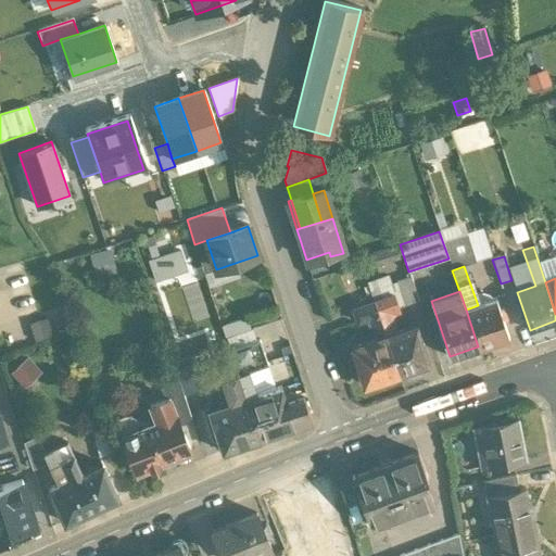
[(507,337),(494,300),(478,305),(466,310),(478,346),(507,337)]
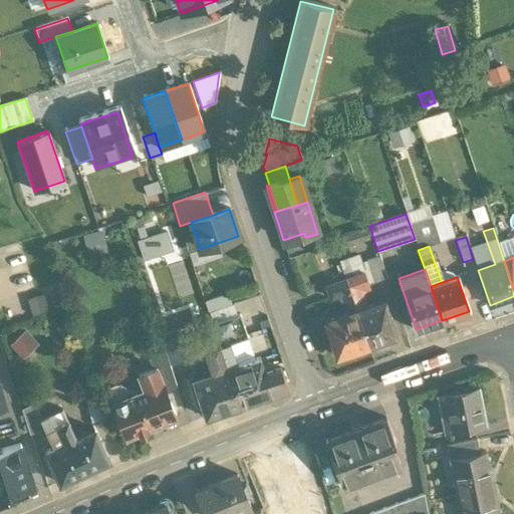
[(346,280),(326,287),(330,300),(340,297),(350,293),(346,280)]
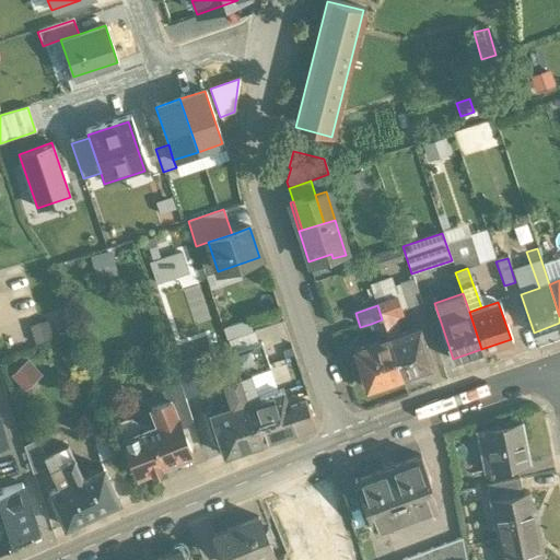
[(377,342),(354,350),(366,387),(401,375),(388,338),(382,319),(371,324),(377,342)]
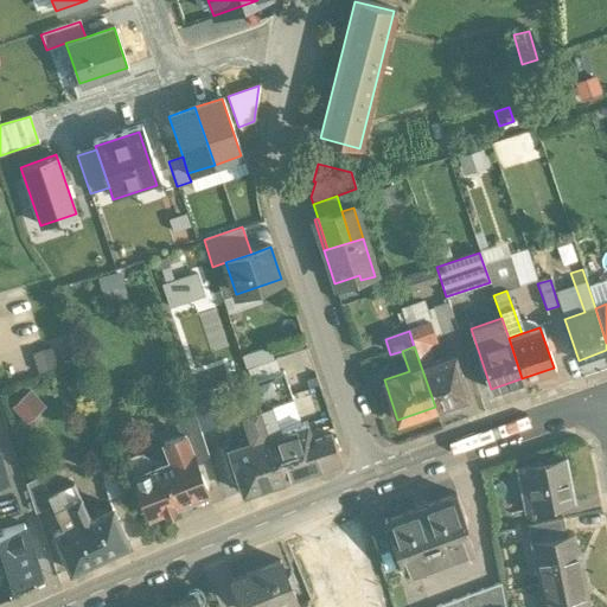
[(453,356),(421,366),(435,407),(467,396),(453,356)]
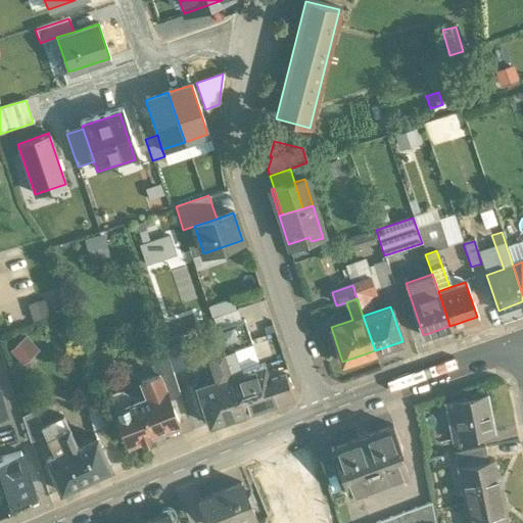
[(244,320),(216,329),(225,354),(234,351),(252,345),(244,320)]
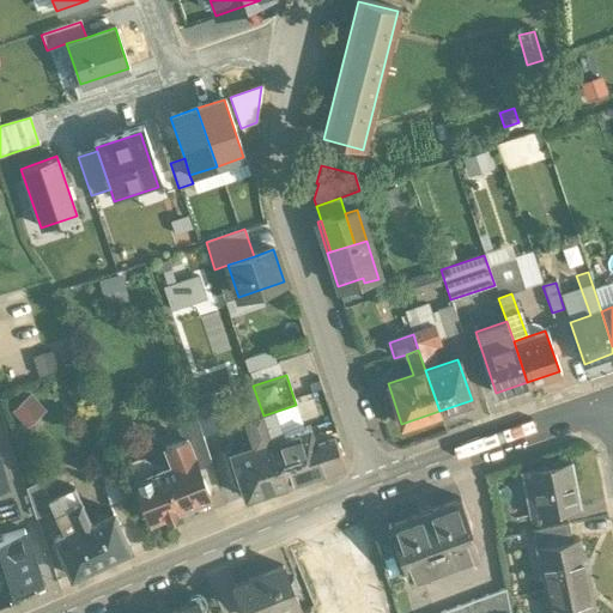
[(31,424),(50,407),(35,389),(16,406),(31,424)]
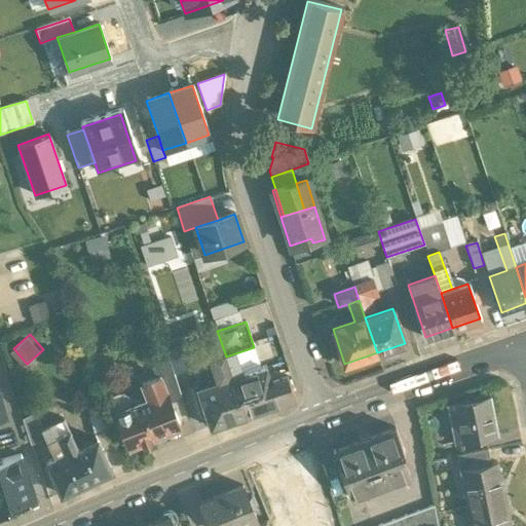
[(254,347),(235,353),(241,373),(261,367),(254,347)]
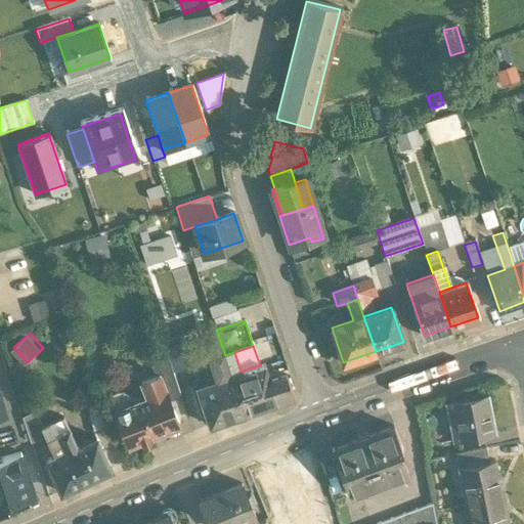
[(260,365),(241,372),(234,352),(225,355),(231,375),(245,412),(294,396),(288,378),(270,384),(264,364),(260,365)]
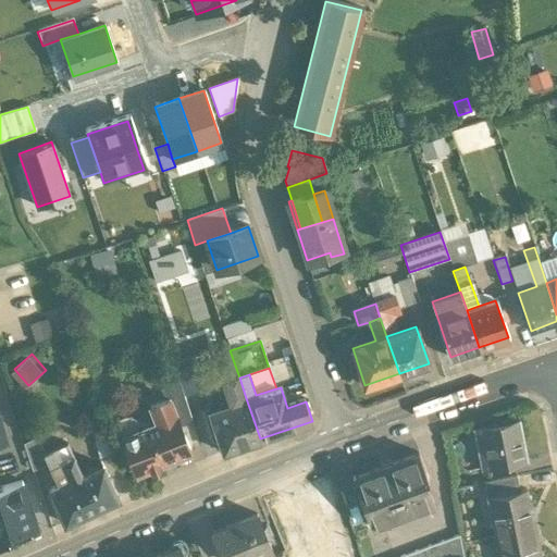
[(239,378),(229,381),(233,395),(237,401),(246,398),(239,378)]
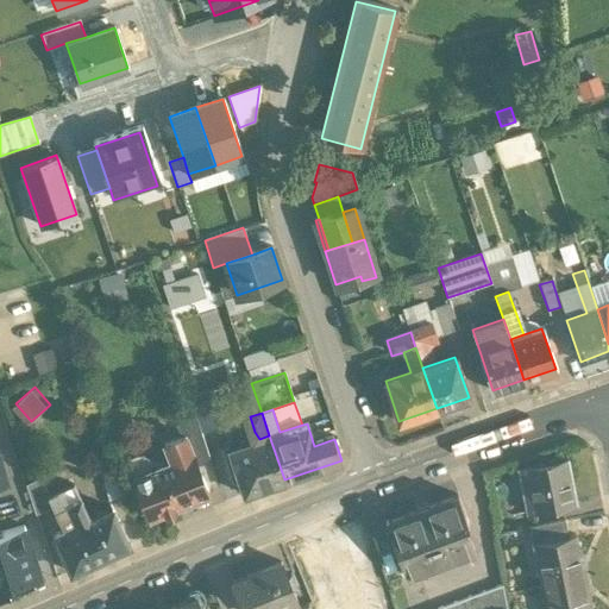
[(195,418),(179,422),(182,435),(183,435),(193,459),(207,453),(195,418)]
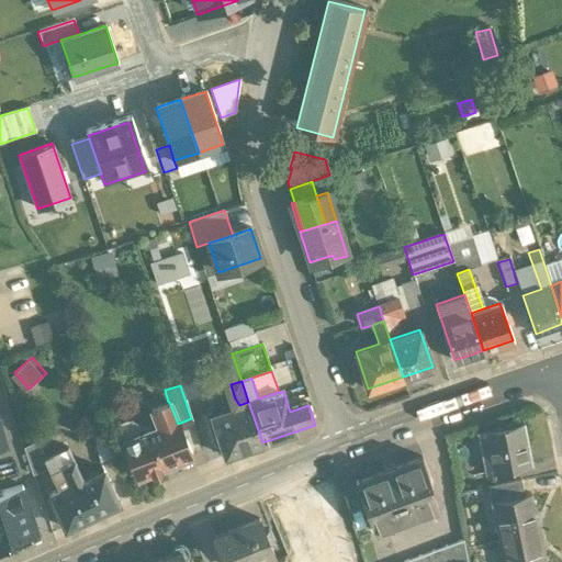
[(178,424),(169,402),(168,402),(150,409),(157,425),(146,429),(160,467),(190,453),(178,424)]
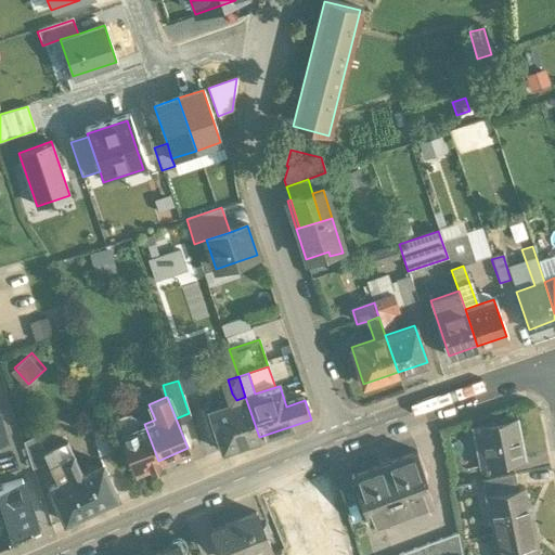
[(236,400),(208,410),(206,403),(198,407),(208,435),(215,433),(221,451),(259,437),(245,397),(236,400)]
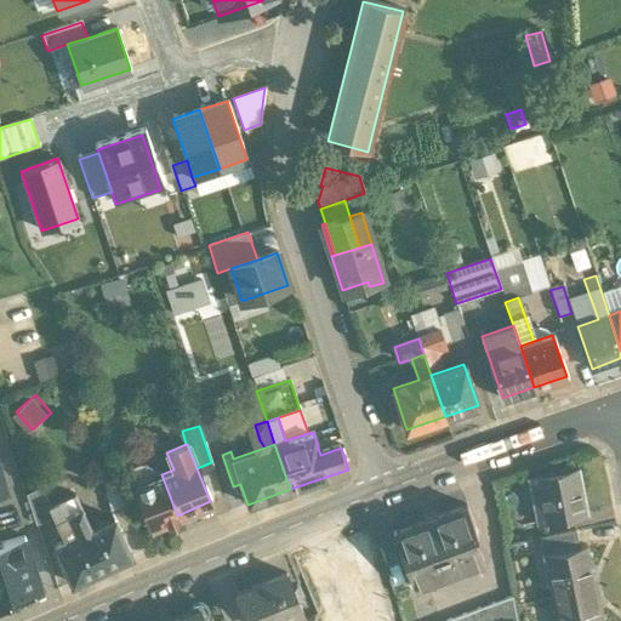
[(581,493),(576,468),(535,477),(539,496),(535,496),(540,522),(579,513),(575,494),(581,493)]
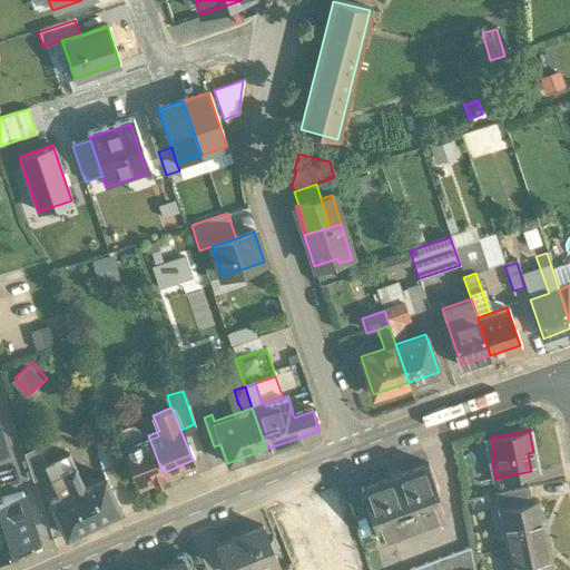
[(163,473),(148,435),(125,445),(140,482),(153,477),(160,481),(163,473)]
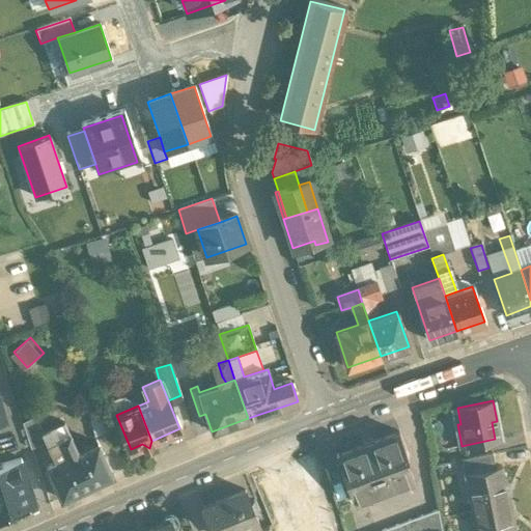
[(104,418),(100,409),(88,413),(94,432),(107,428),(104,418)]
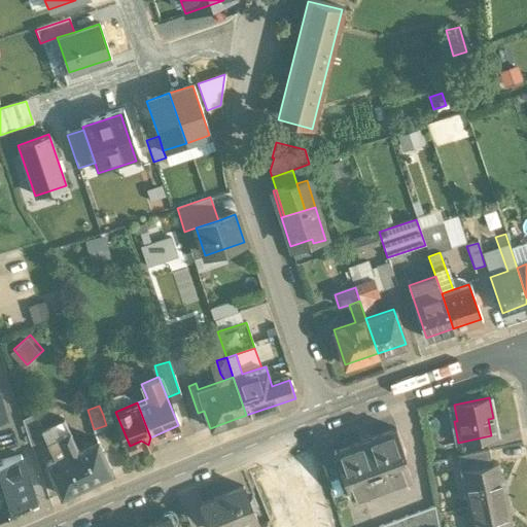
[(109,413),(103,415),(106,425),(113,422),(109,413)]
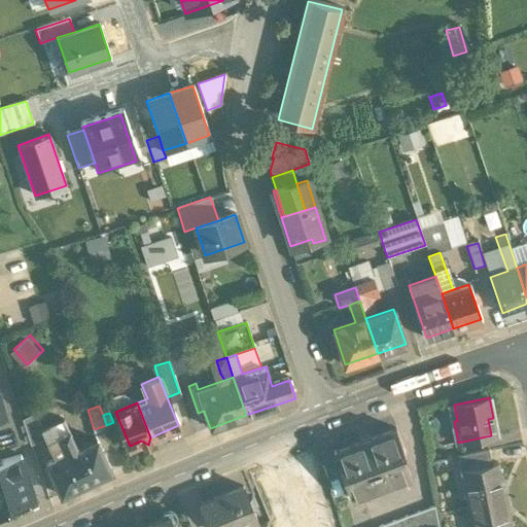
[(74,444),(62,418),(51,423),(66,453),(75,449),(73,445),(74,444)]
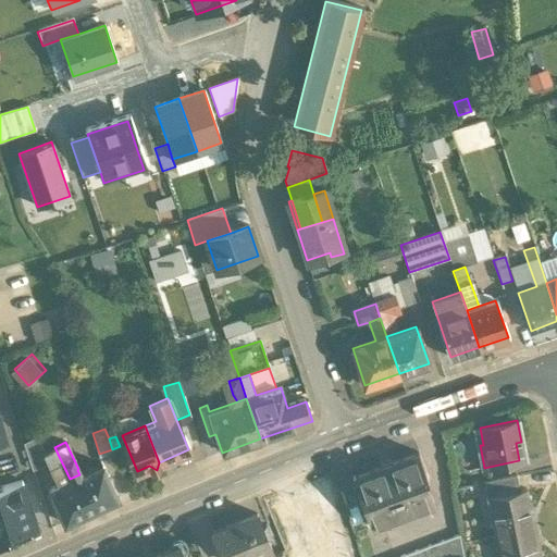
[(418,453),(353,477),(371,525),(432,503),(423,480),(426,479),(418,453)]
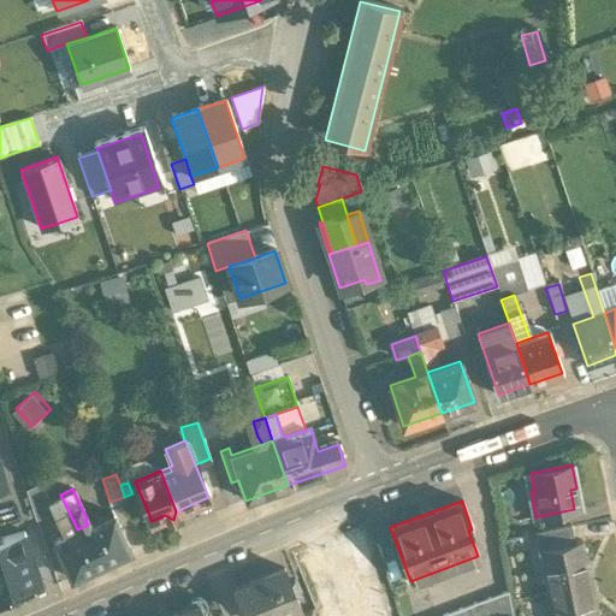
[(129,550),(112,513),(88,525),(77,529),(94,567),(129,550)]
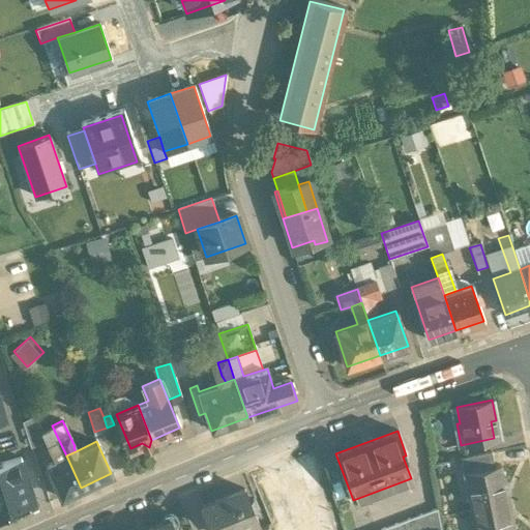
[(491,450),(461,457),(464,472),(494,466),(491,450)]
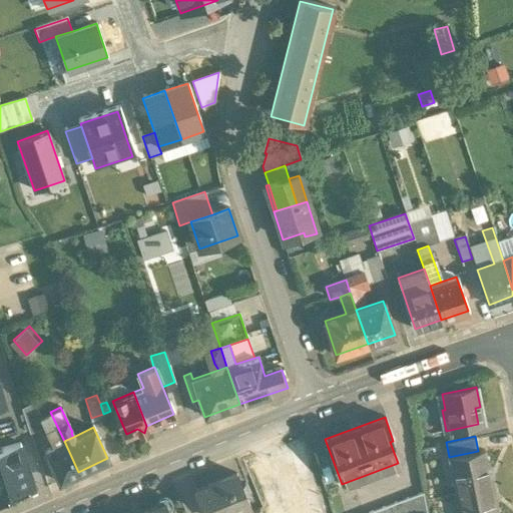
[(33,484),(20,441),(0,447),(0,498),(8,496),(7,492),(33,484)]
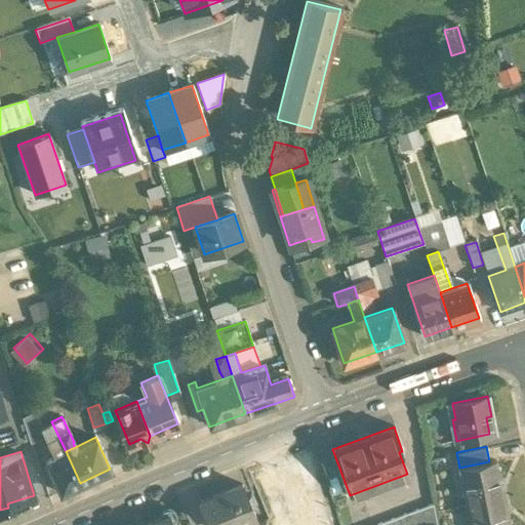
[(80,483),(66,451),(46,460),(61,492),(80,483)]
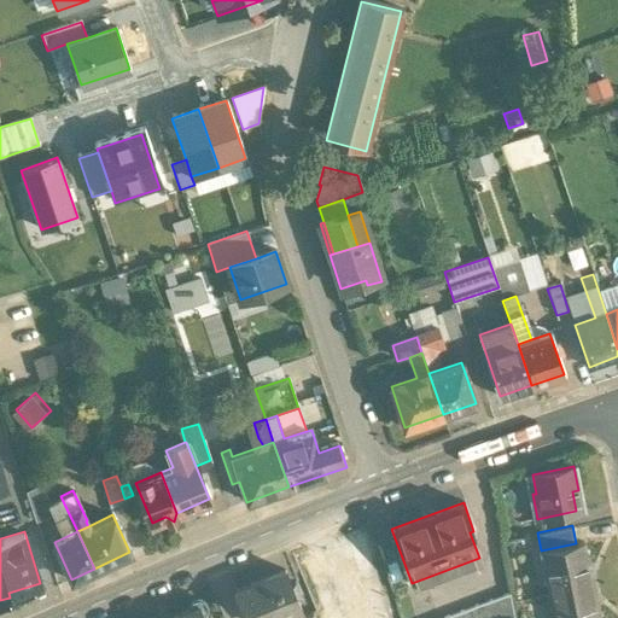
[(576,543),(541,551),(549,593),(587,584),(583,565),(587,565),(582,542),(576,543)]
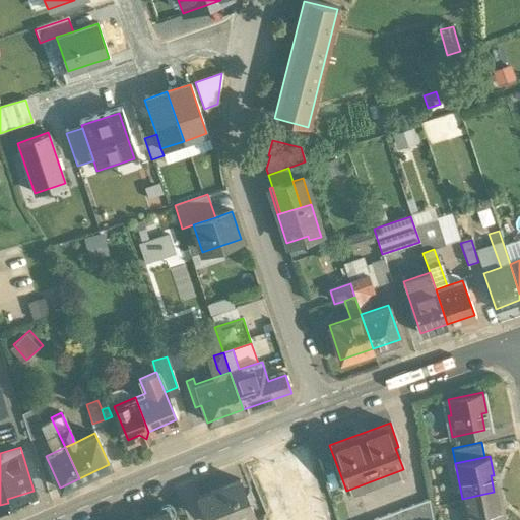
[(239,478),(199,496),(208,518),(219,513),(222,519),(252,519),(255,519),(255,517),(239,478)]
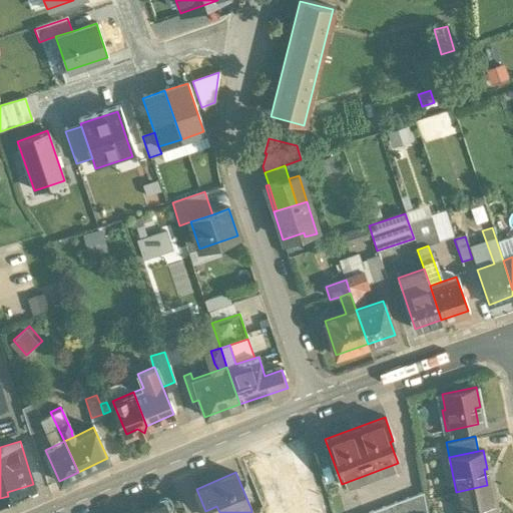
[(487,485),(456,492),(460,512),(495,512),(494,502),(490,503),(487,485)]
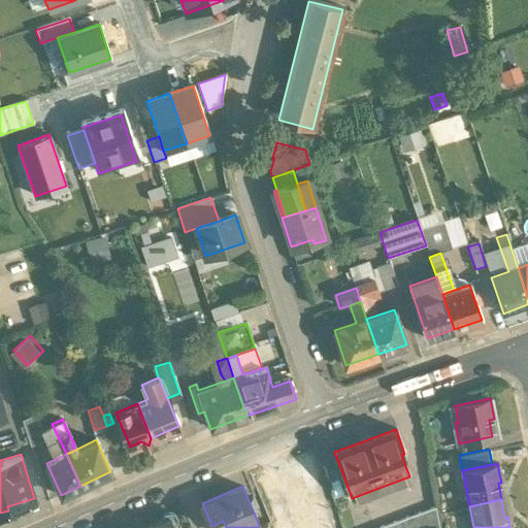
[(439,527),(431,505),(370,527),(439,527)]
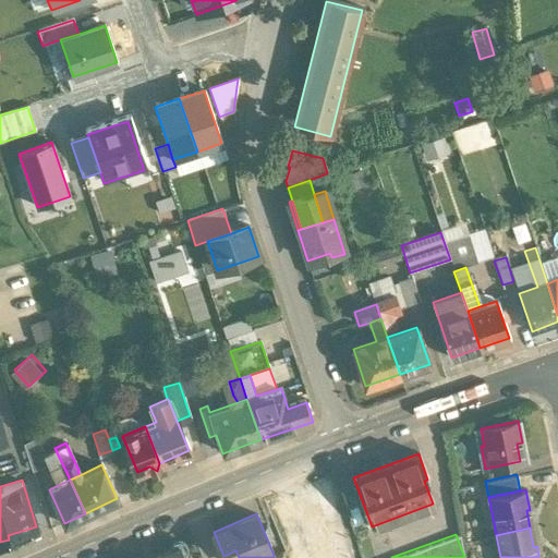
[(170,546),(171,549),(148,557),(184,557),(183,554),(185,552),(186,548),(185,545),(184,543),(182,541),(180,540),(177,540),(173,541),(171,543),(170,546)]
